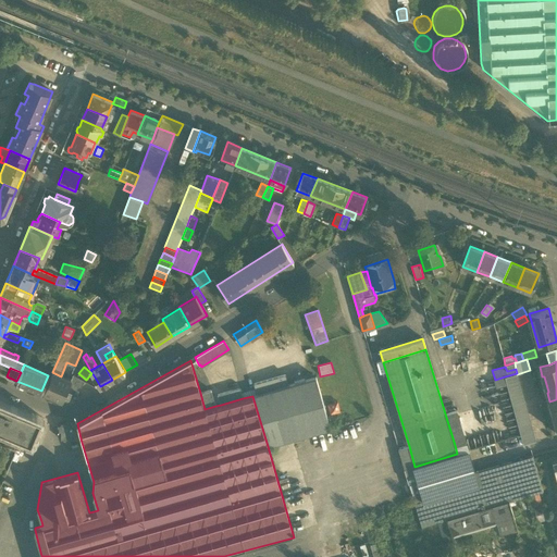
[(70,380),(61,376),(52,372),(45,392),(62,399),(69,384),(71,380),(70,380)]
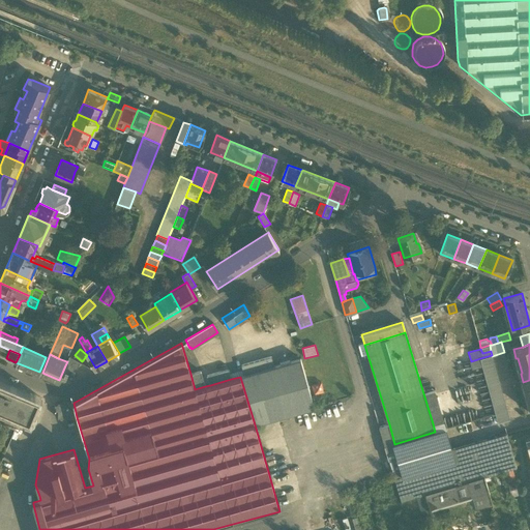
[(480,359),(489,391),(500,388),(492,355),(480,359)]
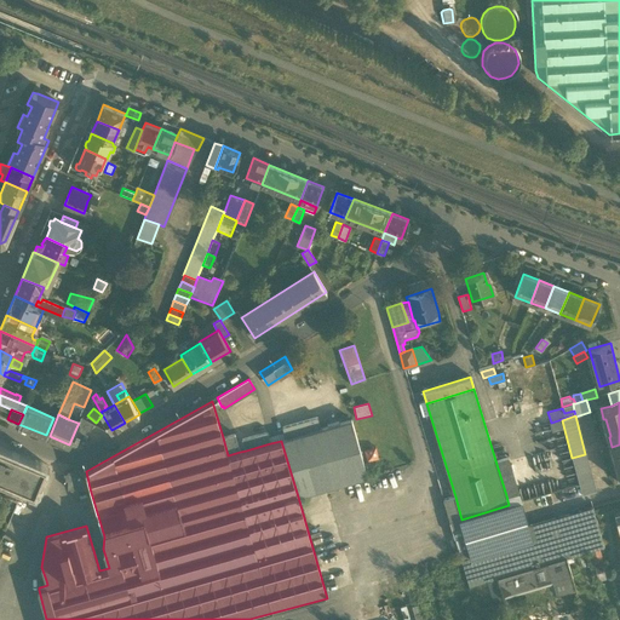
[(81,431),(85,434),(87,429),(90,430),(93,424),(85,419),(81,417),(78,423),(79,423),(76,428),(80,430),(81,431)]
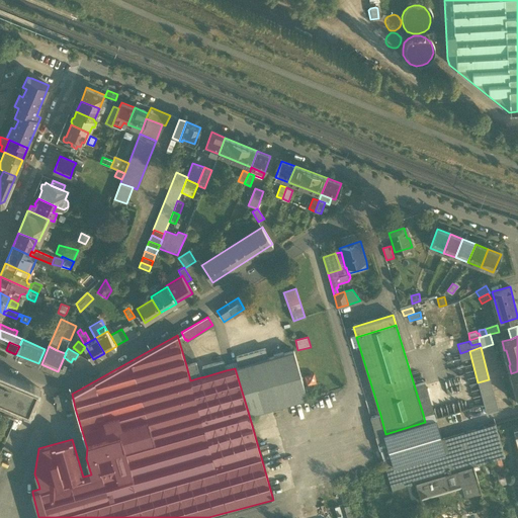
[(237,360),(239,366),(268,358),(265,348),(236,357),(237,360)]
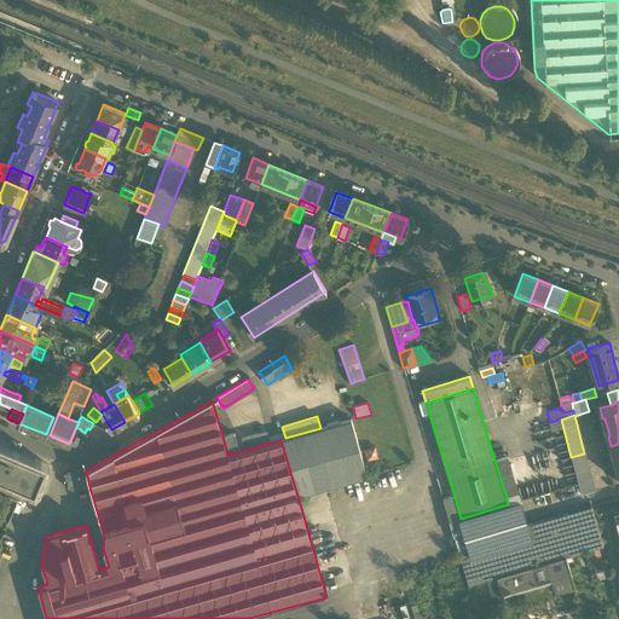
[(563,427),(561,418),(550,422),(553,431),(563,427)]
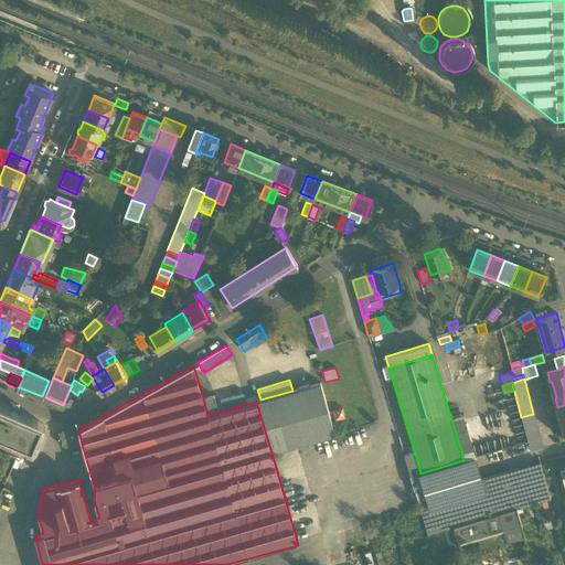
[(260,400),(256,402),(272,452),(336,435),(320,383),(260,400)]
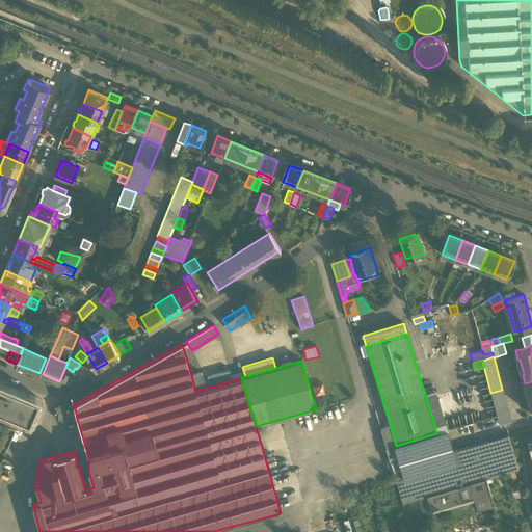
[(243,370),(230,374),(232,380),(241,378),(245,376),(243,370)]
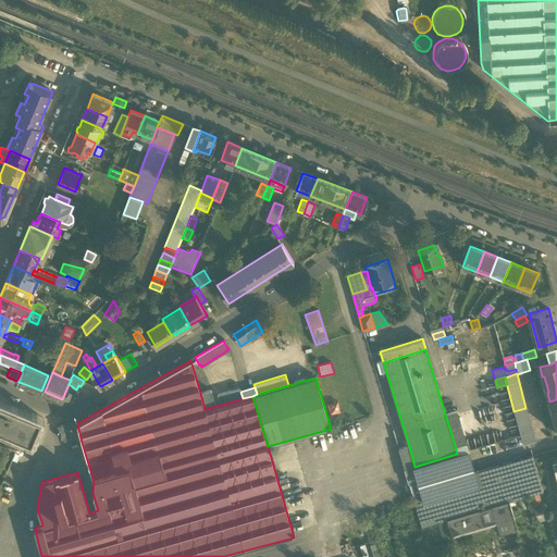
[(218,395),(221,405),(243,398),(240,392),(239,388),(218,395)]
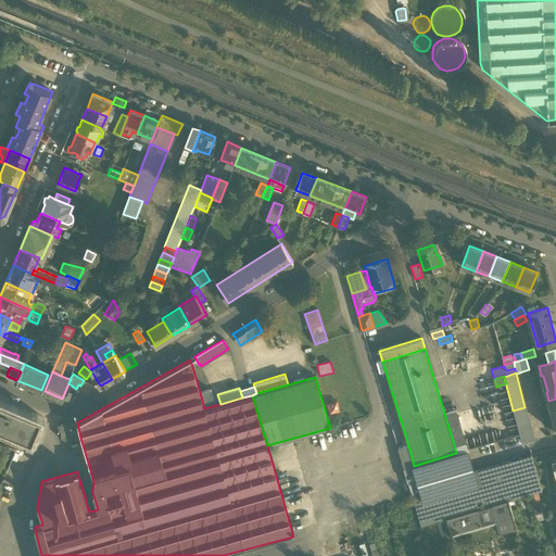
[(211,389),(200,392),(204,408),(215,405),(211,389)]
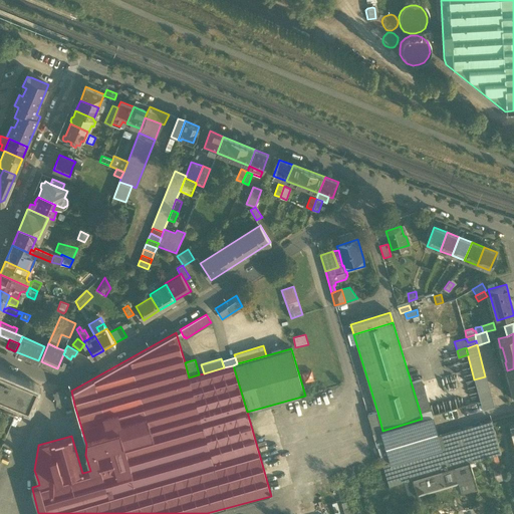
[(0,387),(29,400),(35,388),(0,371),(0,387)]
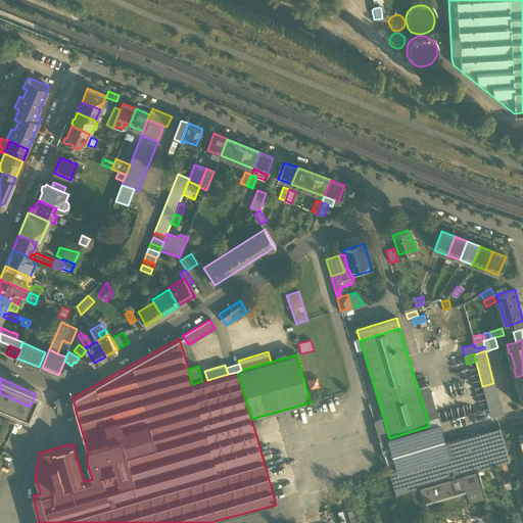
[(503,415),(493,383),(482,386),(491,418),(503,415)]
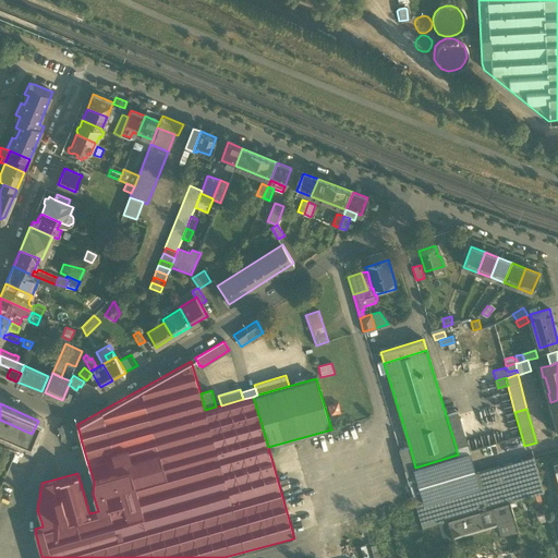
[(458,410),(446,414),(456,446),(468,441),(458,410)]
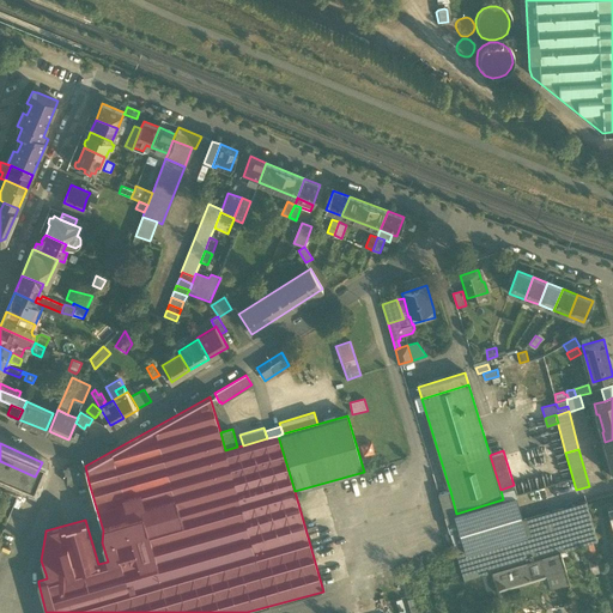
[(0,461),(0,473),(35,487),(46,463),(42,462),(35,477),(0,461)]
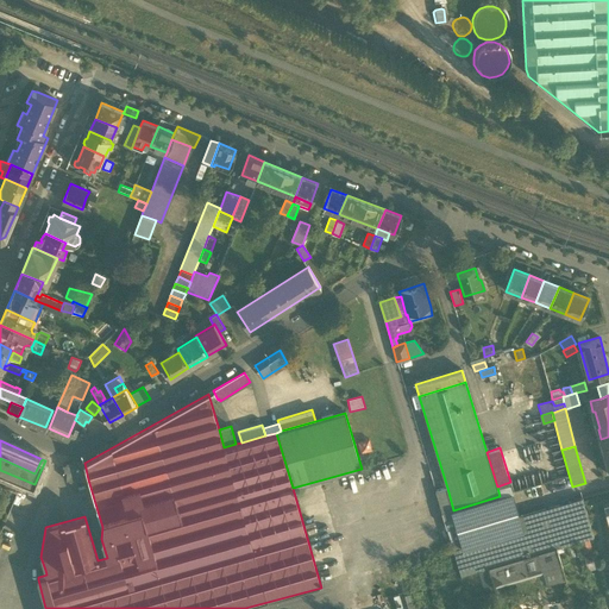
[(87,481),(88,479),(85,463),(69,463),(67,472),(67,481),(87,481)]
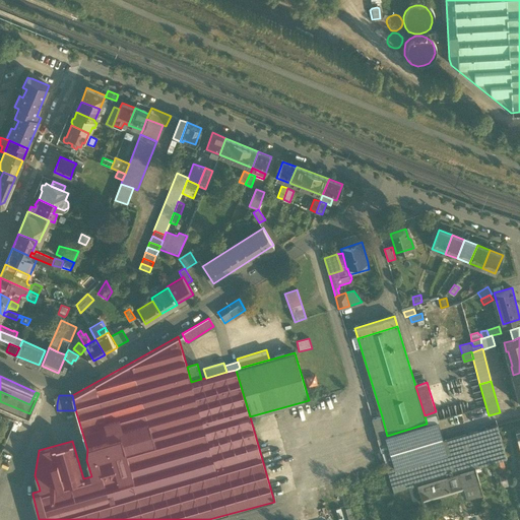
[(438,420),(436,411),(425,415),(427,424),(437,420),(438,420)]
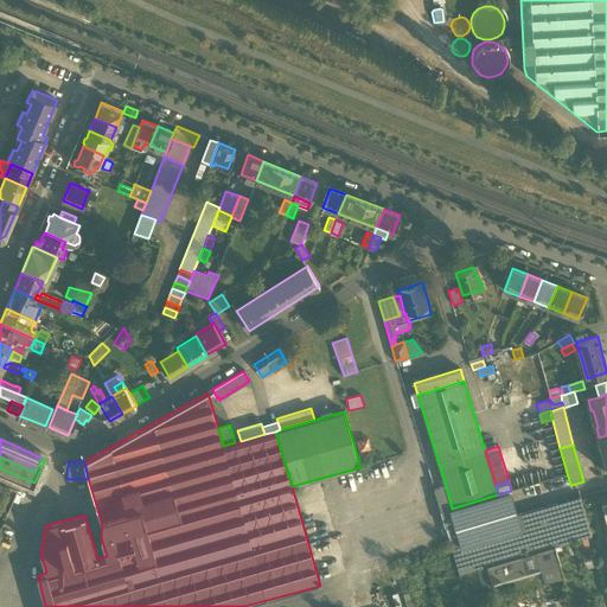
[(451,509),(452,509),(446,486),(434,490),(441,512),(451,509)]
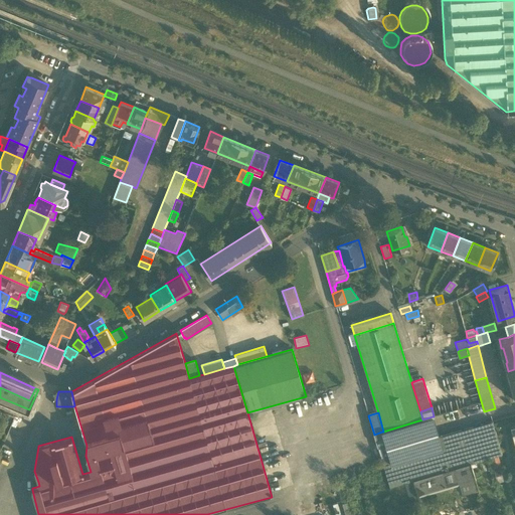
[(383,432),(382,432),(391,464),(442,449),(439,437),(436,427),(433,416),(422,419),(383,432)]
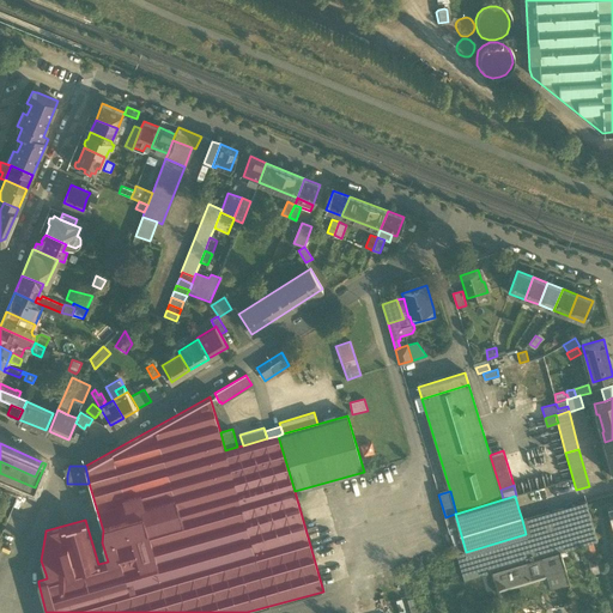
[(587,502),(522,520),(526,534),(534,558),(560,551),(598,540),(587,502)]
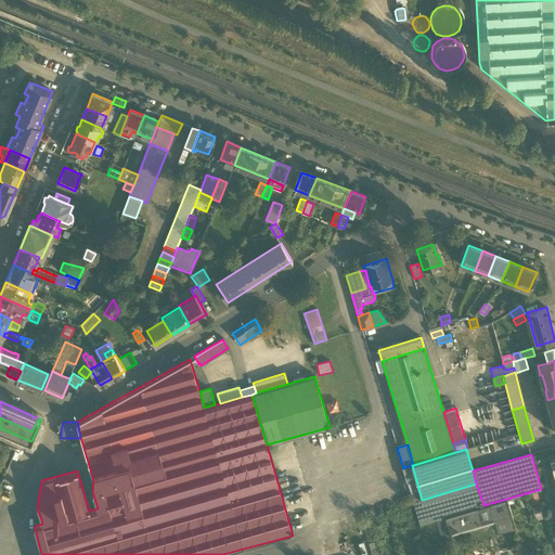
[(476,483),(422,500),(412,465),(403,468),(420,525),(446,517),(474,508),(483,505),(476,483)]
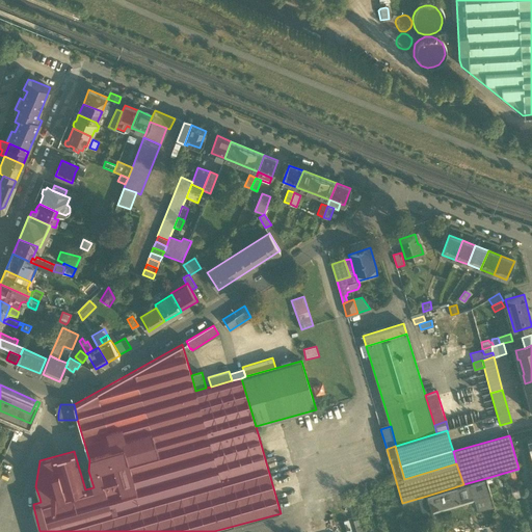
[(4,455),(0,464),(0,484),(9,488),(16,475),(21,462),(4,455)]
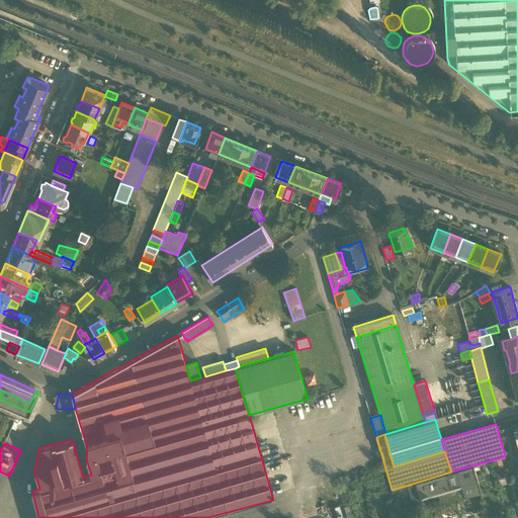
[(478,479),(473,465),(451,471),(442,475),(446,489),(461,484),(478,479)]
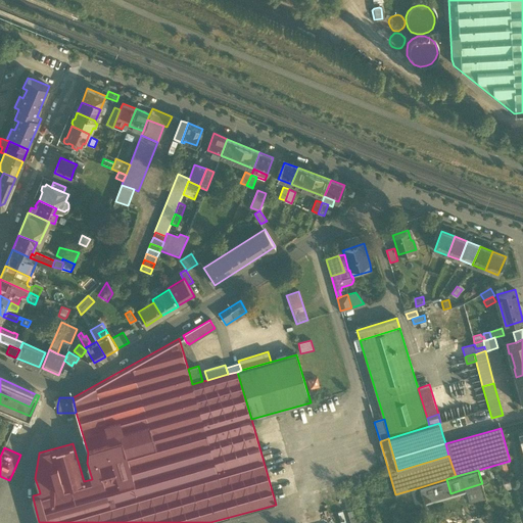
[(420,487),(423,501),(450,493),(446,479),(420,487)]
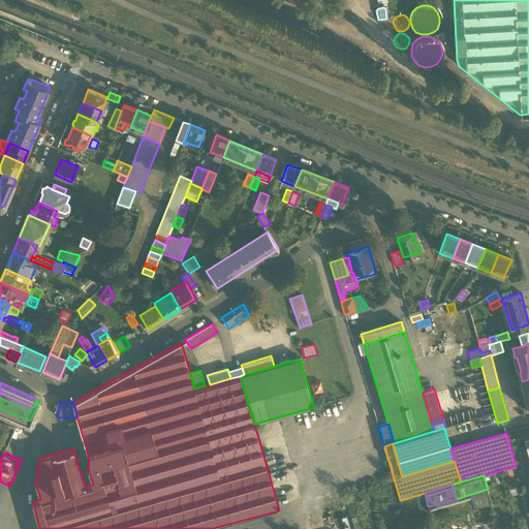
[(491,501),(488,489),(471,494),(475,506),(491,501)]
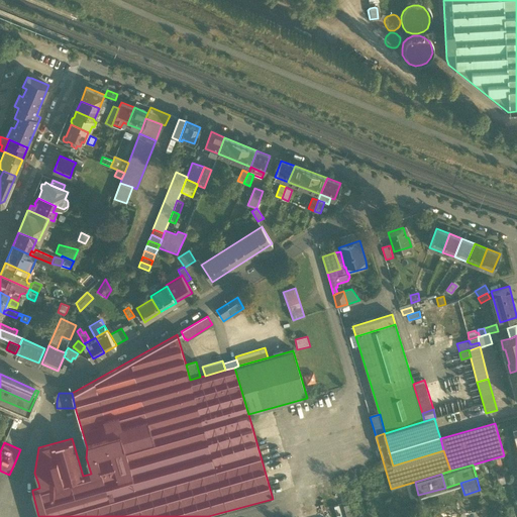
[(415,496),(416,499),(419,498),(414,482),(407,484),(410,497),(415,496)]
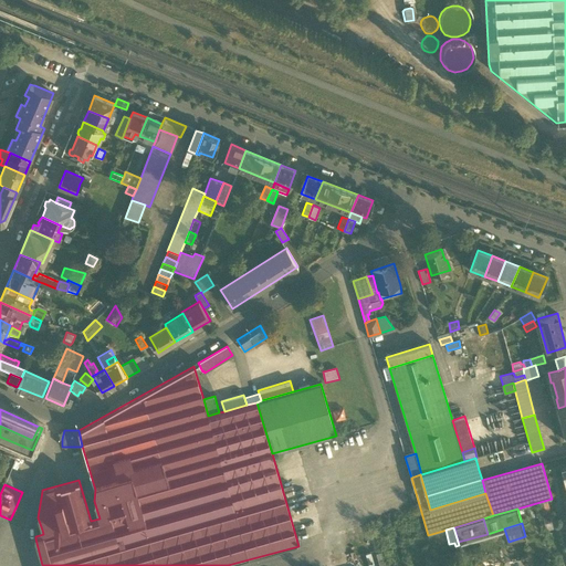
[(370,552),(365,554),(368,565),(374,564),(370,552)]
